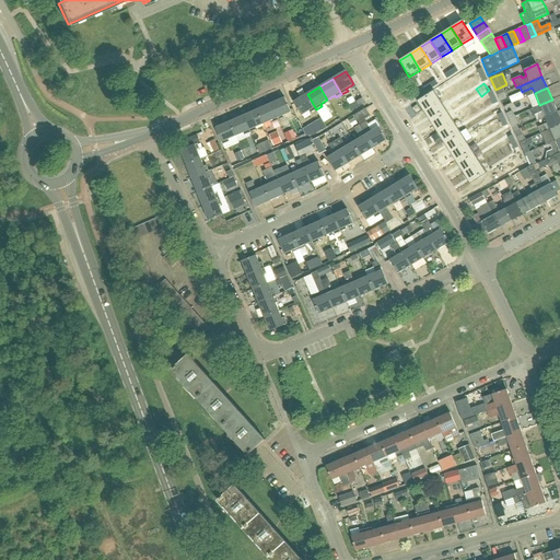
[(434,90),(417,101),(424,112),(441,101),(434,90)]
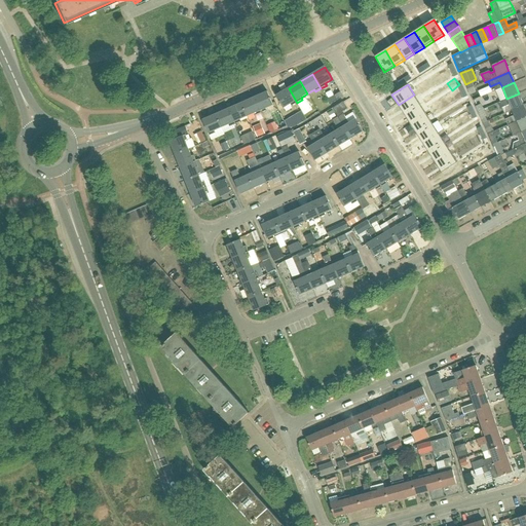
[(292,107),(297,103),(289,88),(275,96),(279,102),(279,103),(280,103),(284,108),(291,104),(292,107)]
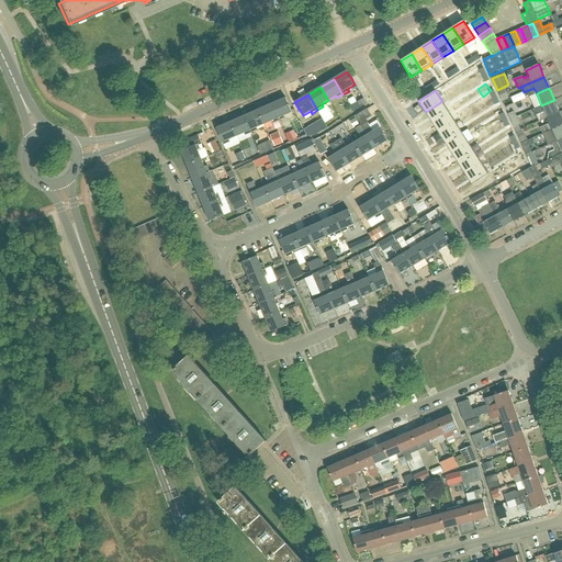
[(271,104),(279,121),(285,119),(284,115),(292,112),(289,105),(290,105),(289,104),(285,98),(271,104)]
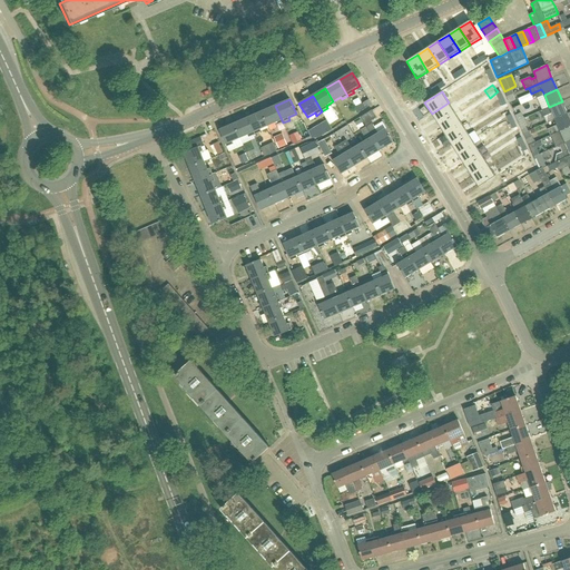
[(491,115),(499,107),(493,100),(485,108),(491,115)]
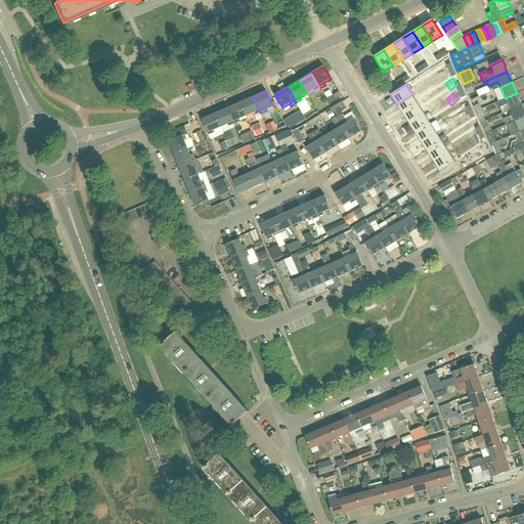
[(510,110),(522,104),(517,93),(505,98),(496,102),(498,107),(508,104),(510,110)]
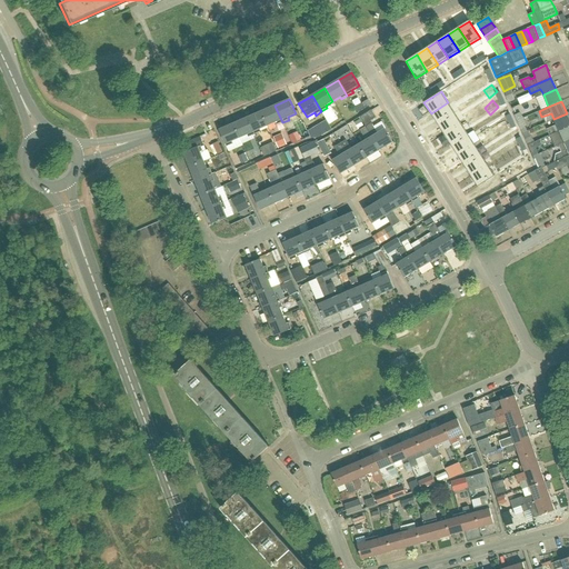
[(448,102),(431,113),(438,123),(455,113),(448,102)]
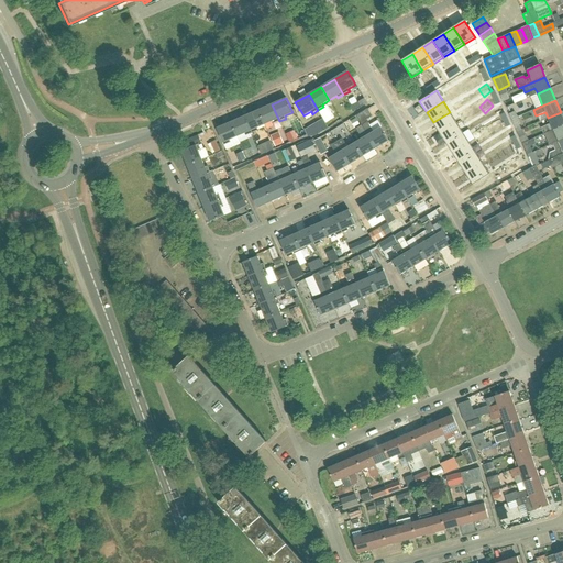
[(274,124),(279,121),(272,105),(258,110),(265,124),(273,121),(274,124)]
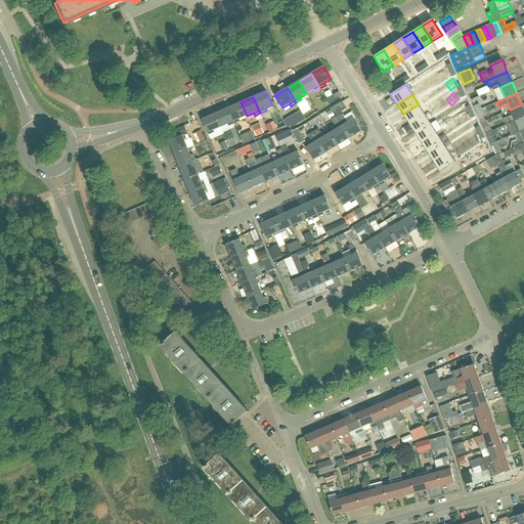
[(301,99),(296,102),(303,115),(312,110),(304,97),(301,99)]
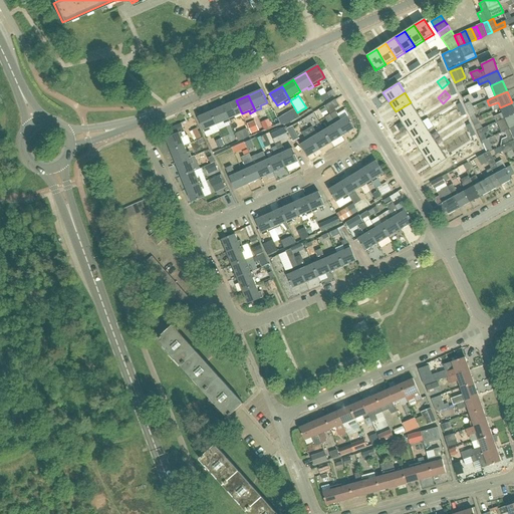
[(431,111),(433,116),(446,108),(446,109),(457,101),(454,97),(431,111)]
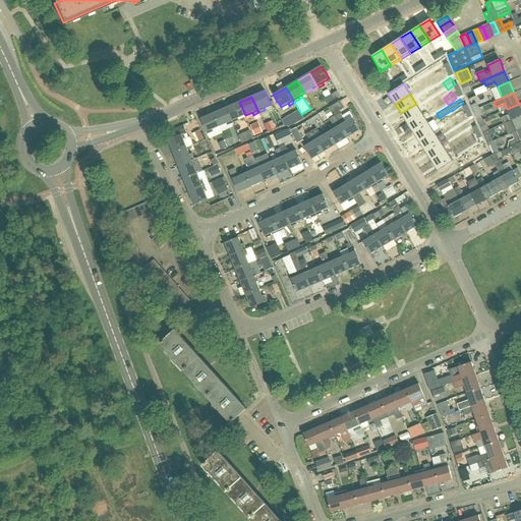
[(335,116),(348,137),(360,130),(356,125),(356,124),(356,123),(352,118),(346,122),(339,111),(344,108),(340,101),(330,107),(335,116)]
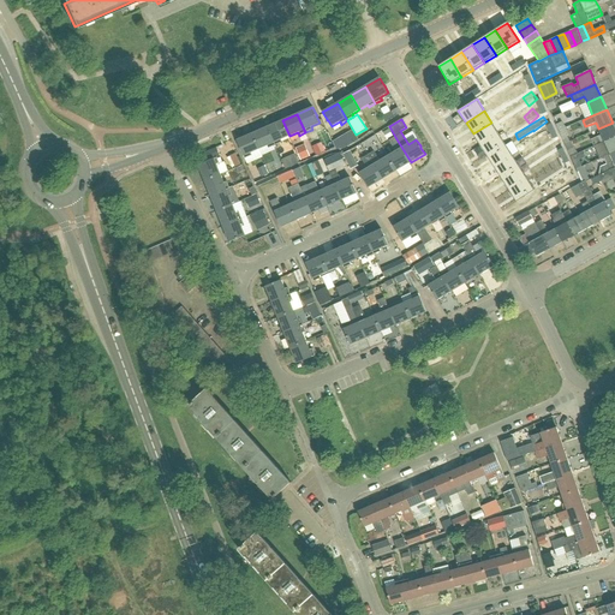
[(281,139),(290,136),(282,120),(268,127),(275,145),(282,143),(281,139)]
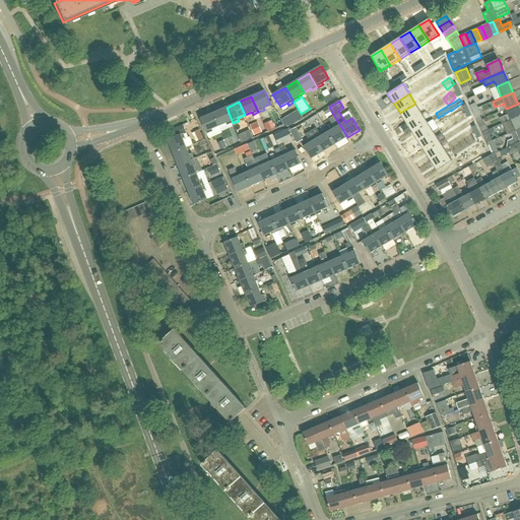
[(415,104),(400,113),(406,123),(421,113),(415,104)]
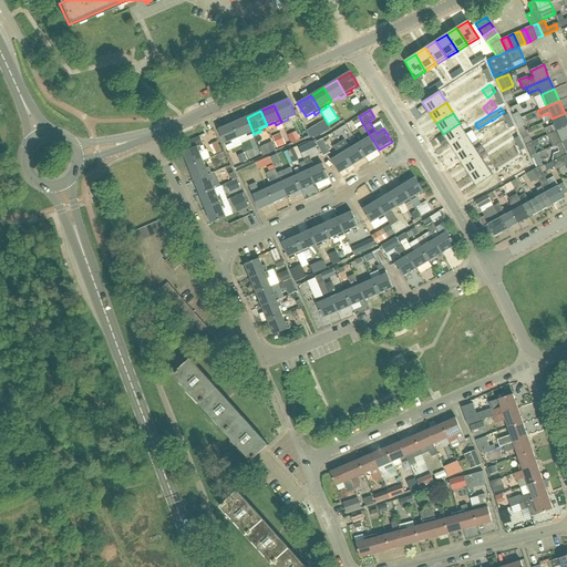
[(566,119),(565,113),(552,119),(554,125),(545,129),(547,135),(557,131),(566,125),(566,119)]
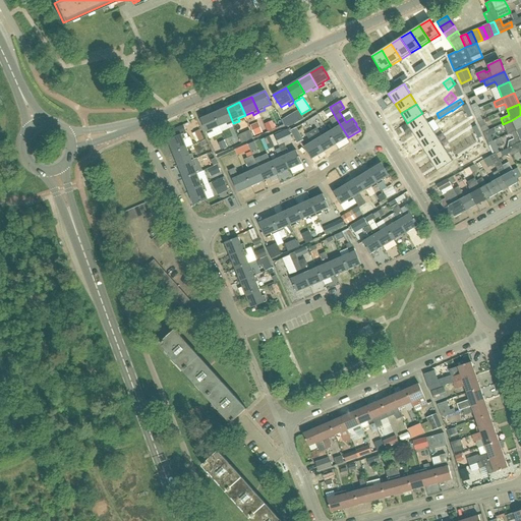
[(228,126),(233,123),(227,108),(214,113),(220,126),(227,123),(228,126)]
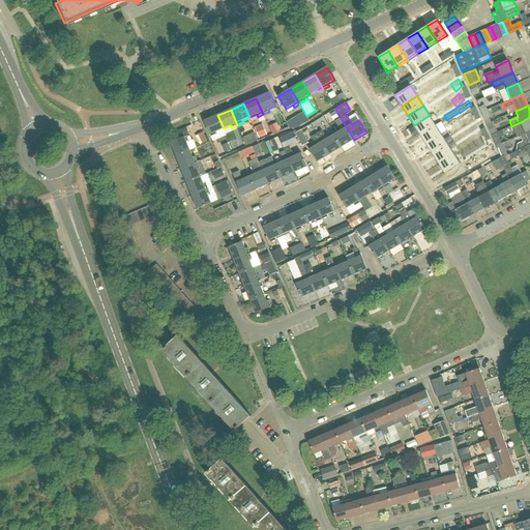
[(487,124),(492,121),(490,116),(488,110),(481,113),(487,124)]
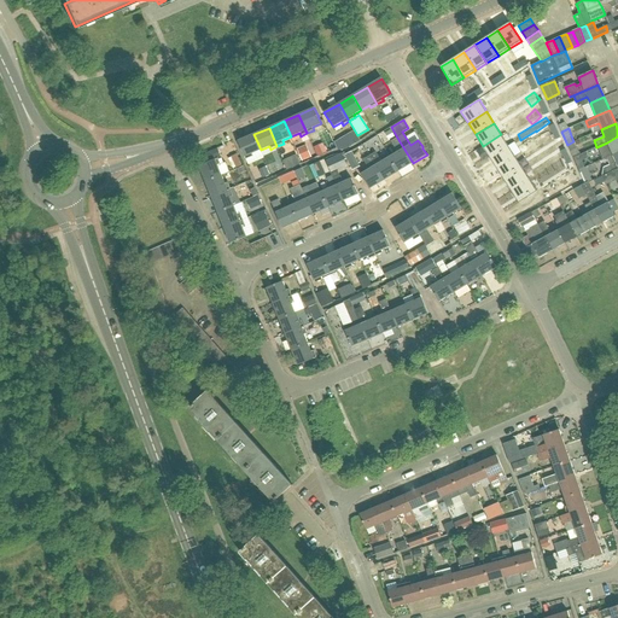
[(264,158),(261,150),(254,134),(238,141),(249,165),(264,158)]
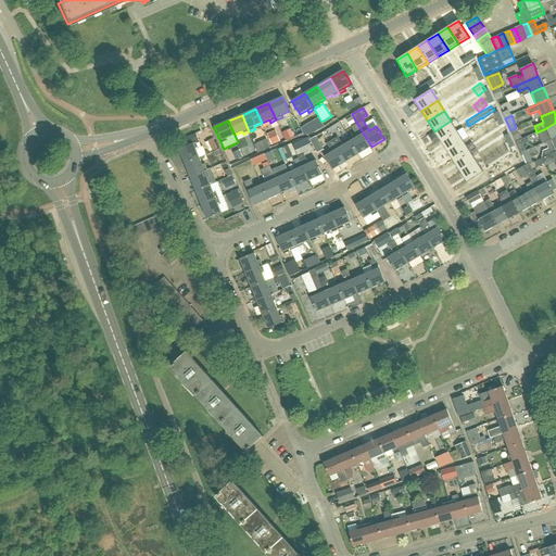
[(451,121),(434,131),(441,141),(457,131),(451,121)]
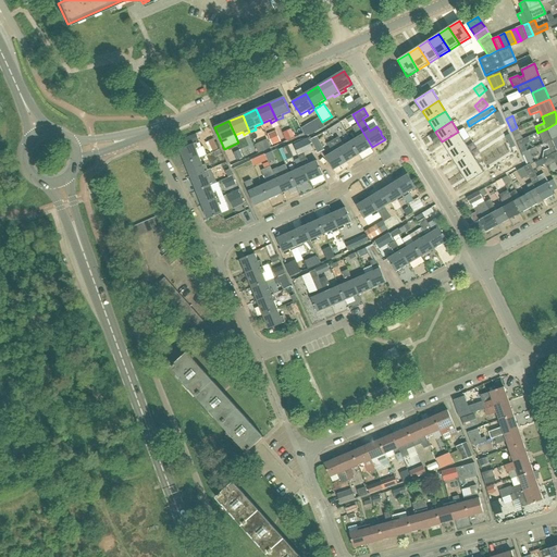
[(311,123),(301,128),(305,135),(311,135),(316,132),(311,123)]
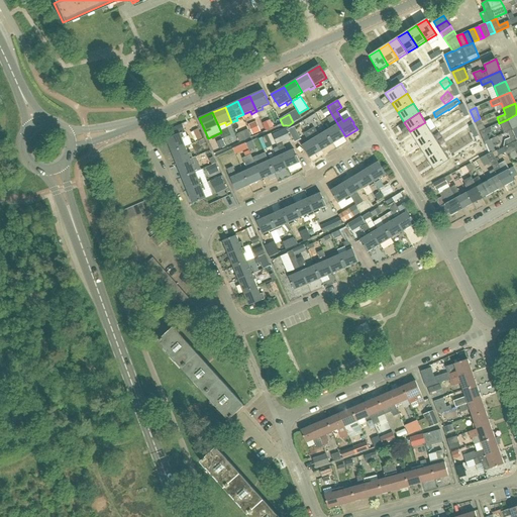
[(513,130),(516,127),(516,114),(508,119),(499,123),(504,134),(513,130)]
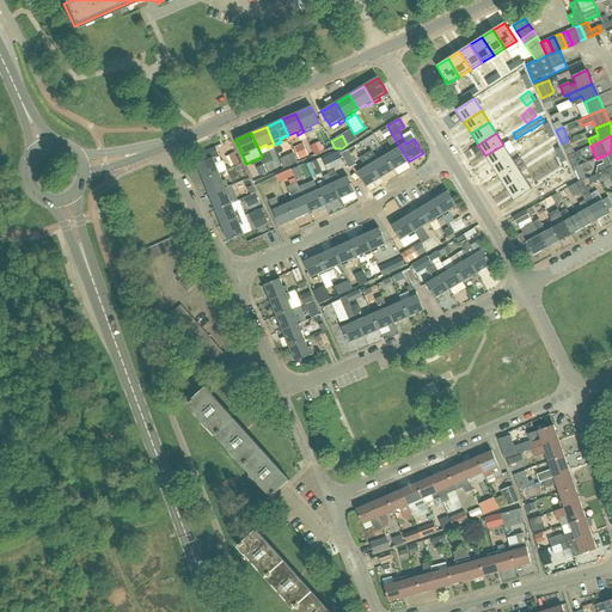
[(395,170),(409,161),(393,136),(387,140),(393,151),(386,155),(395,170)]
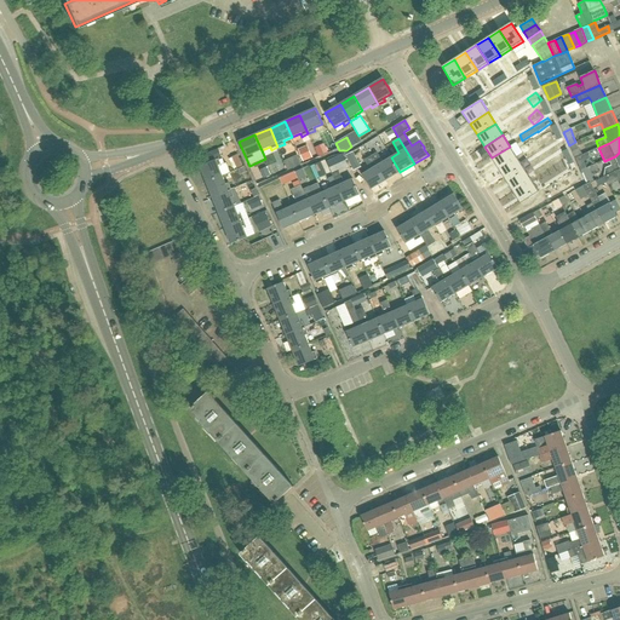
[(575,158),(583,155),(583,154),(579,149),(575,142),(569,145),(572,153),(575,158)]
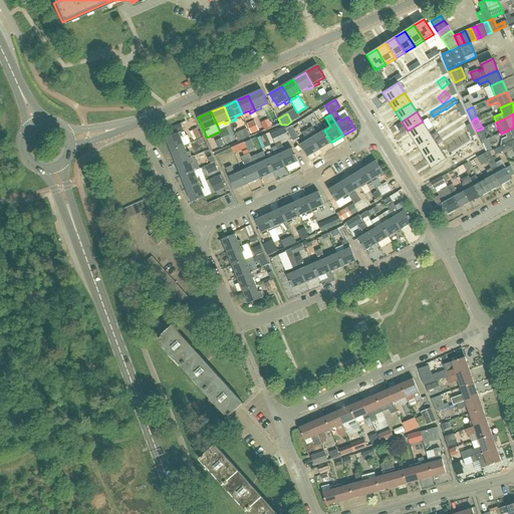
[(259,131),(255,121),(248,124),(252,134),(259,131)]
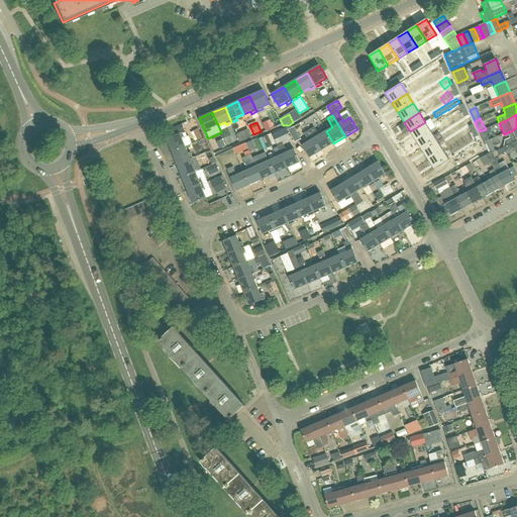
[(425,122),(410,131),(416,141),(431,131),(425,122)]
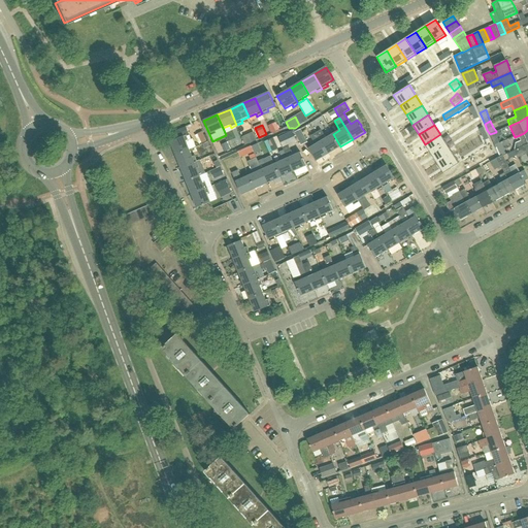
[(340,146),(333,134),(326,138),(321,130),(316,133),(328,154),(340,146)]
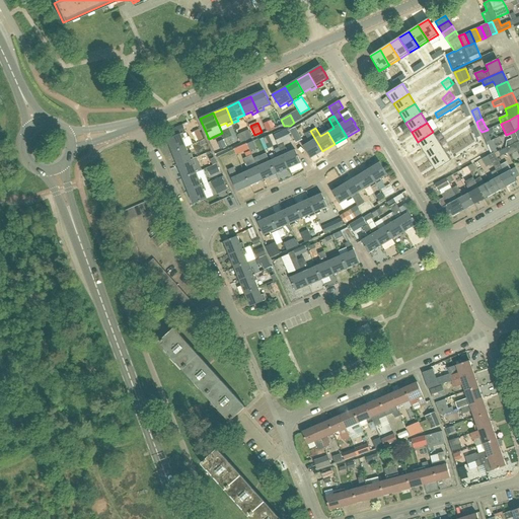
[(518,141),(518,128),(515,131),(517,136),(505,141),(508,147),(515,144),(518,141)]
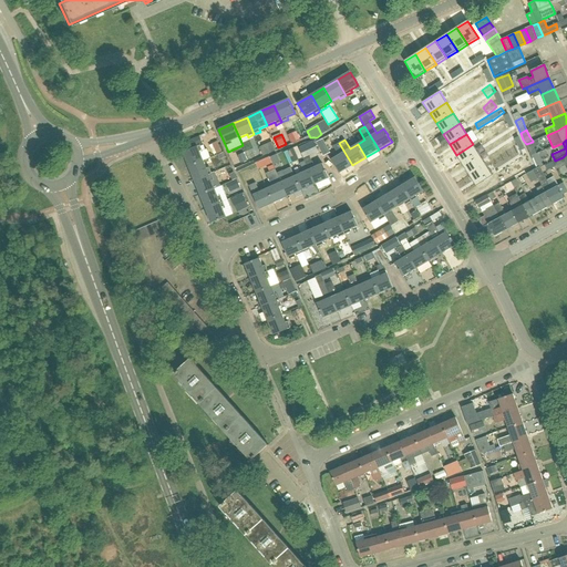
[(299,147),(303,158),(318,152),(313,141),(299,147)]
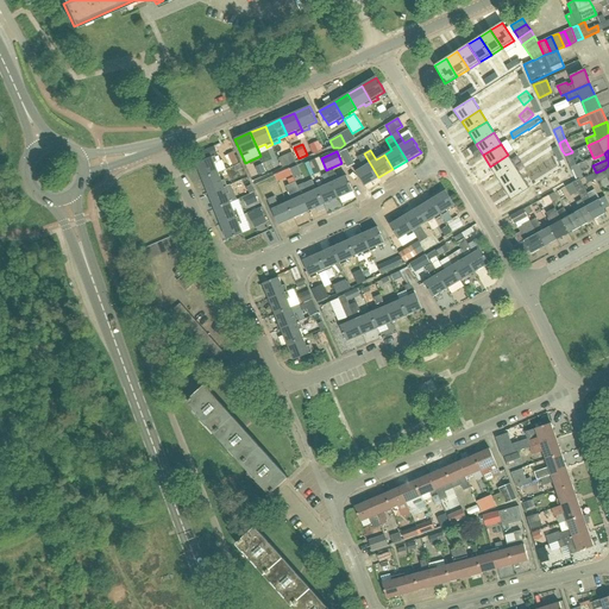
[(232,167),(238,163),(233,152),(227,155),(232,167)]
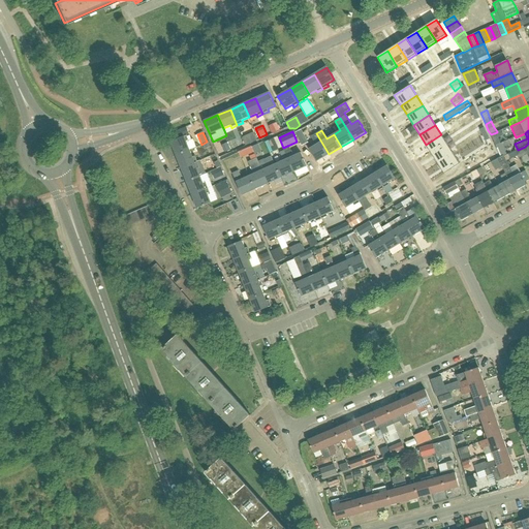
[(316,162),(329,154),(316,133),(311,136),(316,145),(309,149),(312,155),(313,156),(316,162)]
